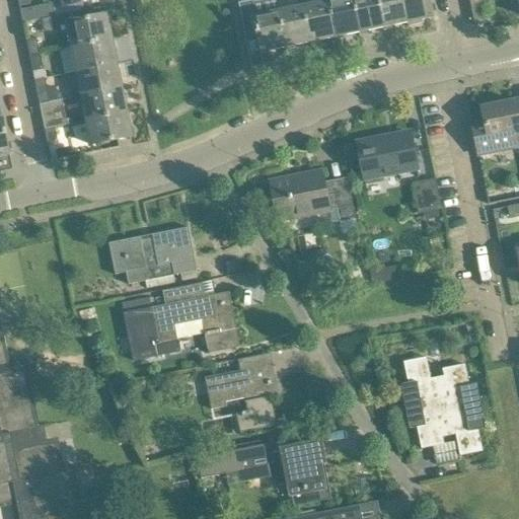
[(53,6),(31,10),(28,0),(18,0),(23,23),(43,19),(55,16),(53,6)]
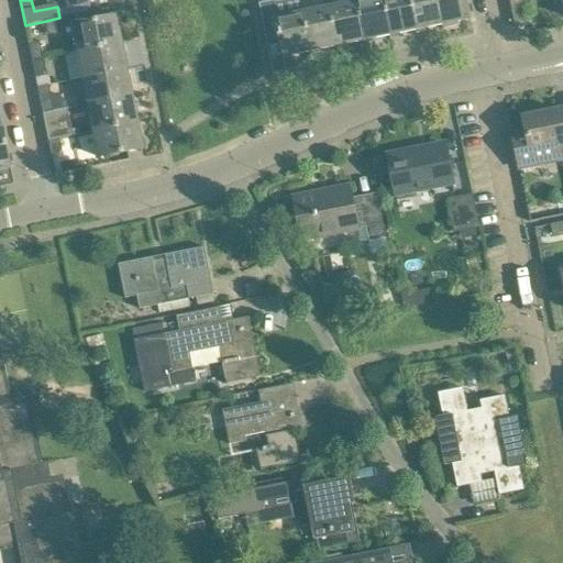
[(308,52),(300,12),(276,18),(273,0),(258,3),(267,46),(280,43),(283,57),(308,52)]
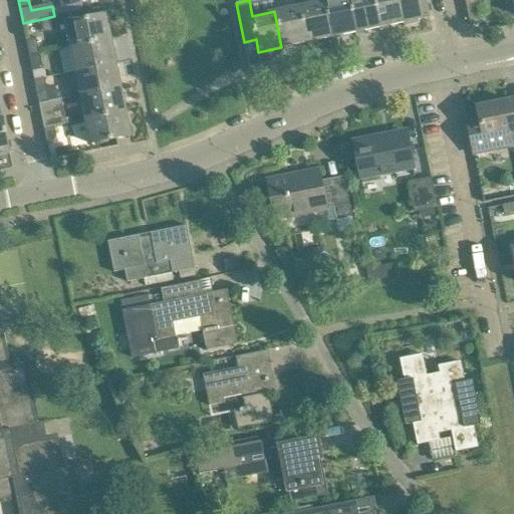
[(329,37),(355,32),(348,0),(329,0),(322,2),(329,37)]
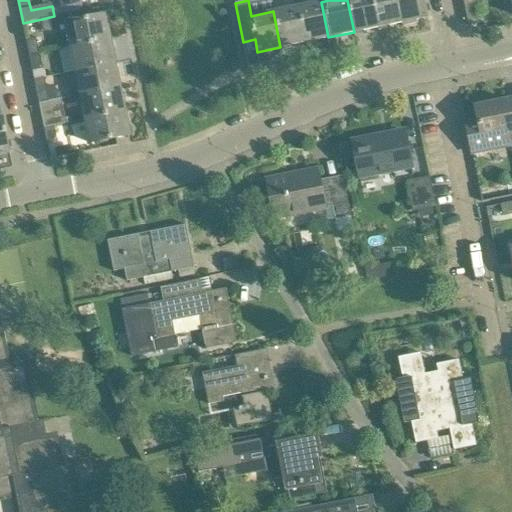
[(347,0),(354,32),(378,27),(372,0),(347,0)]
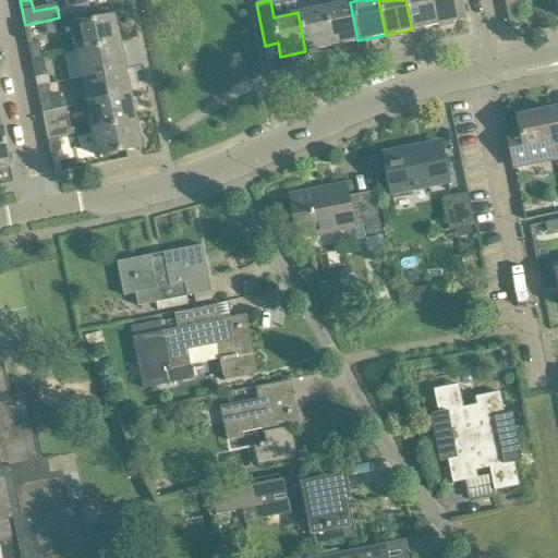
[(405,0),(412,29),(437,25),(432,0),(405,0)]
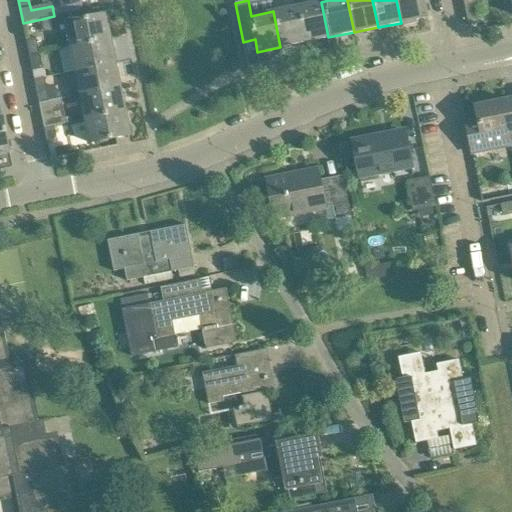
[(416,19),(427,17),(423,0),(396,0),(401,23),(402,22),(402,26),(417,23),(416,19)]
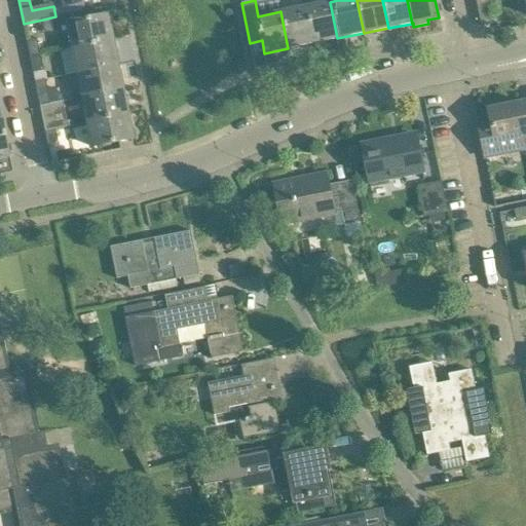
[(481,26),(491,24),(486,0),(479,0),(476,1),(481,26)]
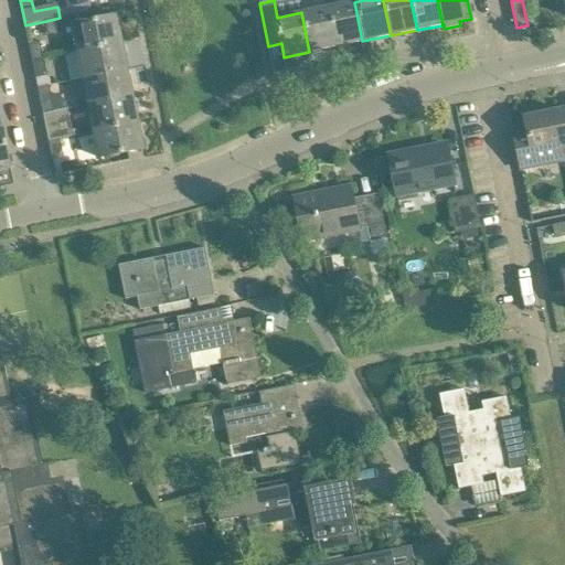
[(336,46),(362,41),(354,2),(327,8),(336,46)]
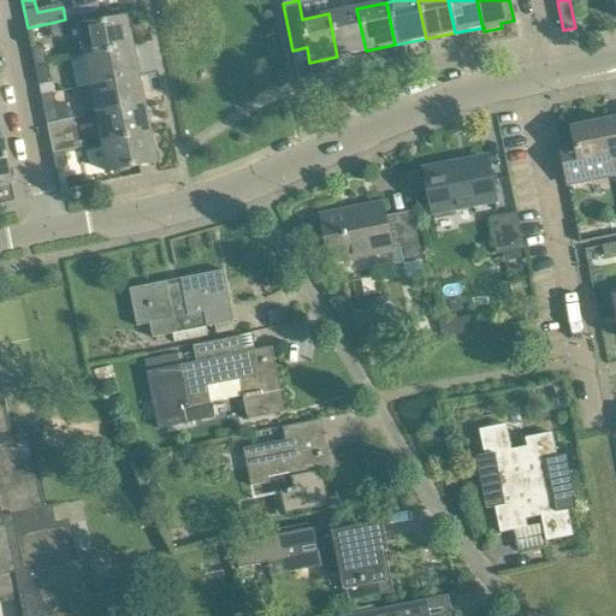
[(337,57),(366,51),(356,9),(329,13),(337,57)]
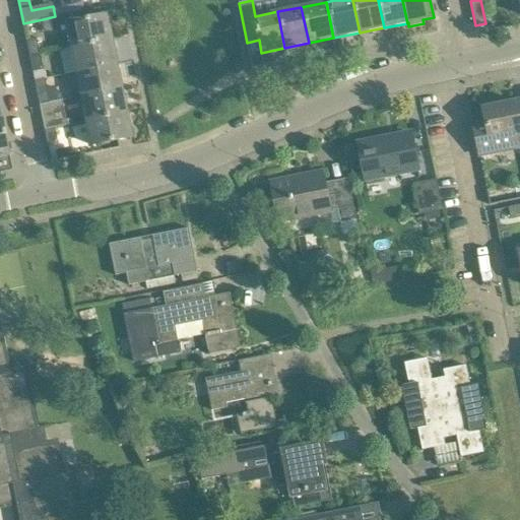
[(108,14),(93,17),(92,9),(55,16),(43,19),(45,30),(68,31),(72,49),(113,40),(108,14)]
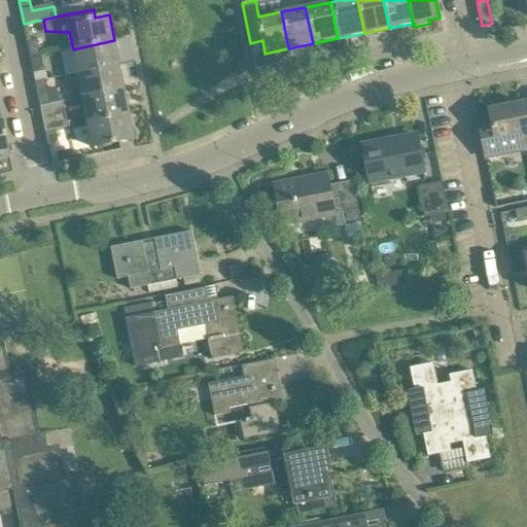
[(30,58),(41,56),(37,38),(27,40),(30,58)]
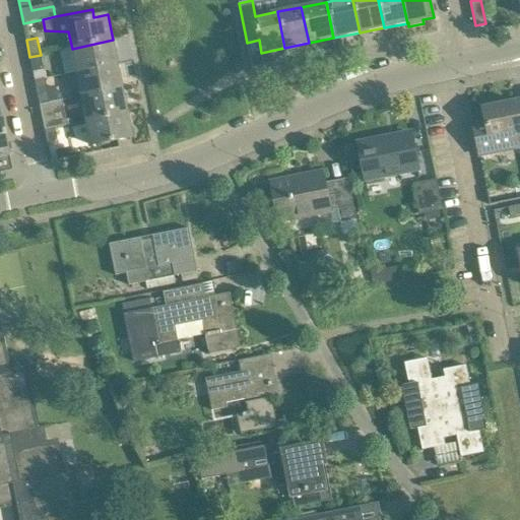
[(77,72),(118,64),(113,40),(72,49),(77,72)]
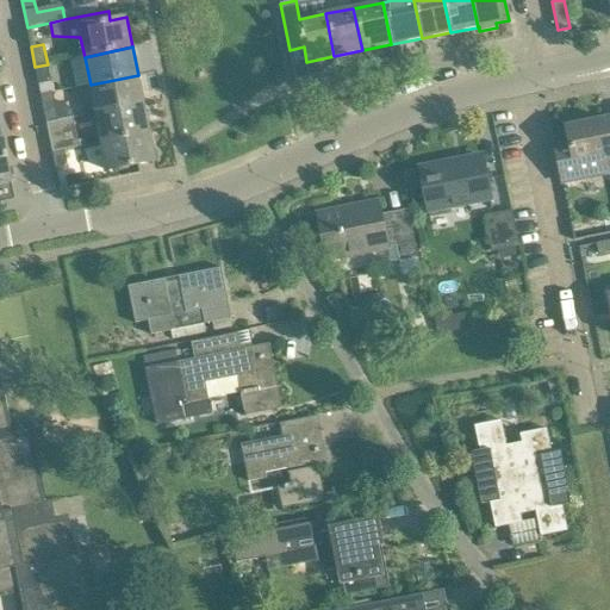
[(38,85),(51,81),(48,64),(35,67),(38,85)]
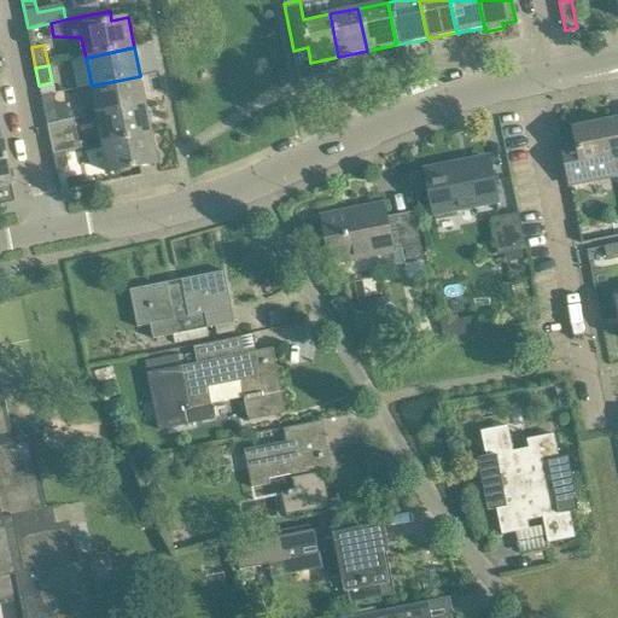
[(97,115),(146,105),(140,76),(92,86),(97,115)]
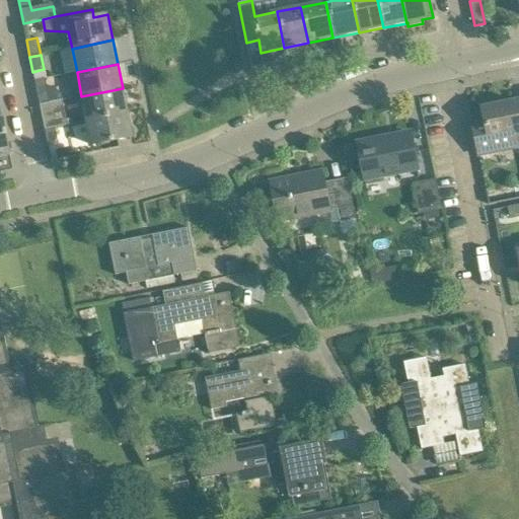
[(40,105),(51,103),(47,87),(36,89),(40,105)]
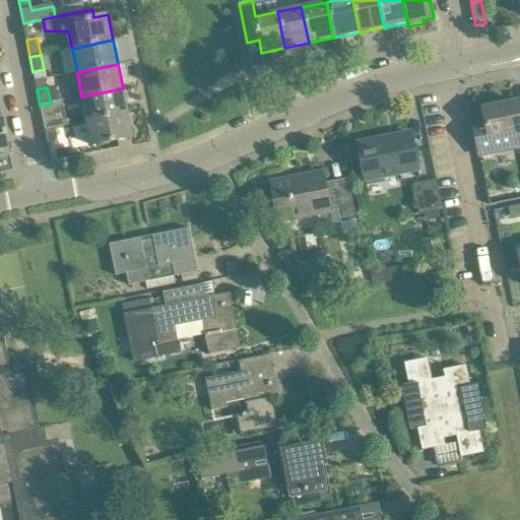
[(86,121),(128,114),(123,88),(81,96),(86,121)]
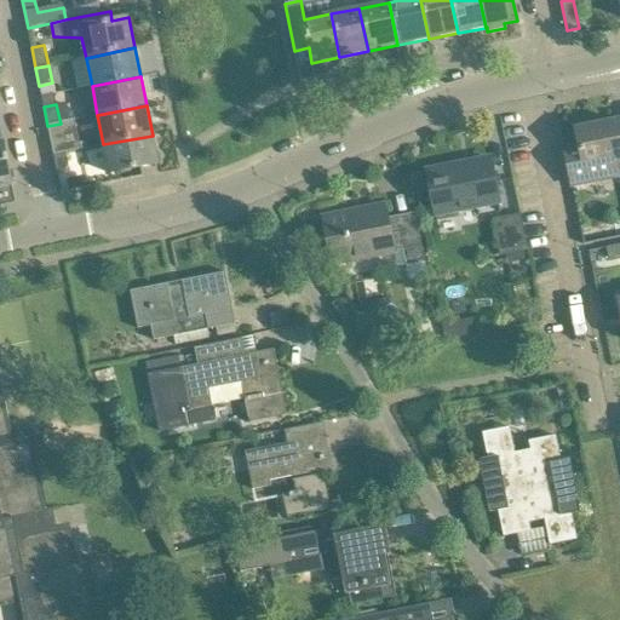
[(619,174),(619,137),(616,121),(577,130),(579,144),(563,147),(572,185),(592,181),(619,174)]
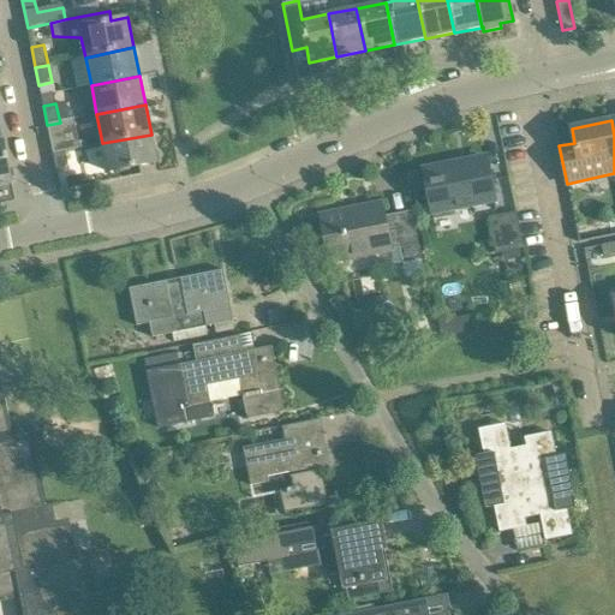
[(51,143),(64,141),(60,123),(47,125),(51,143)]
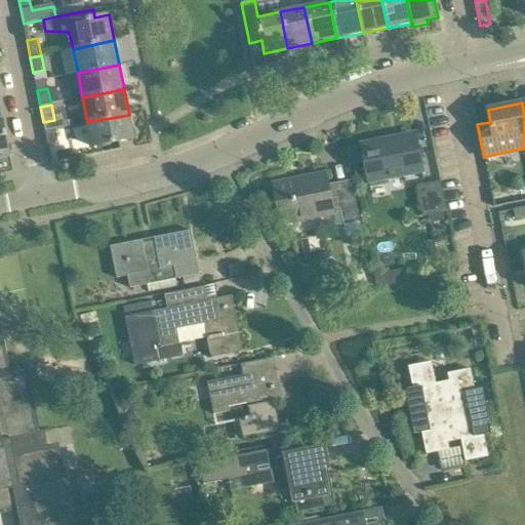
[(87,122),(88,127),(92,147),(133,138),(129,115),(87,122)]
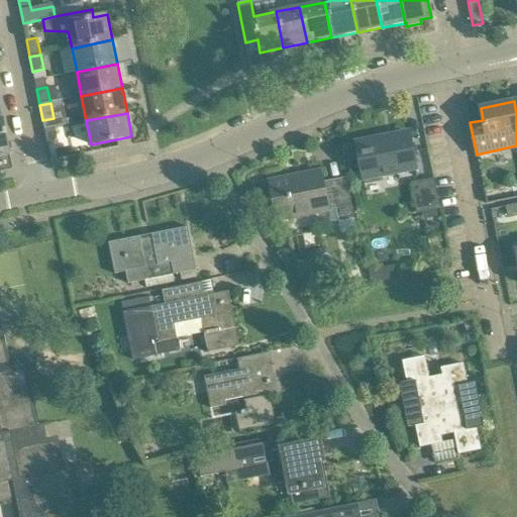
[(0,156),(10,154),(2,118),(0,118),(0,156)]
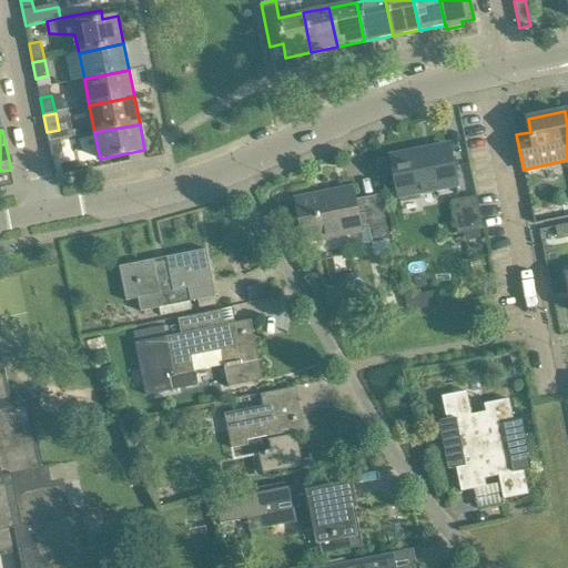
[(49,141),(52,159),(63,156),(60,139),(49,141)]
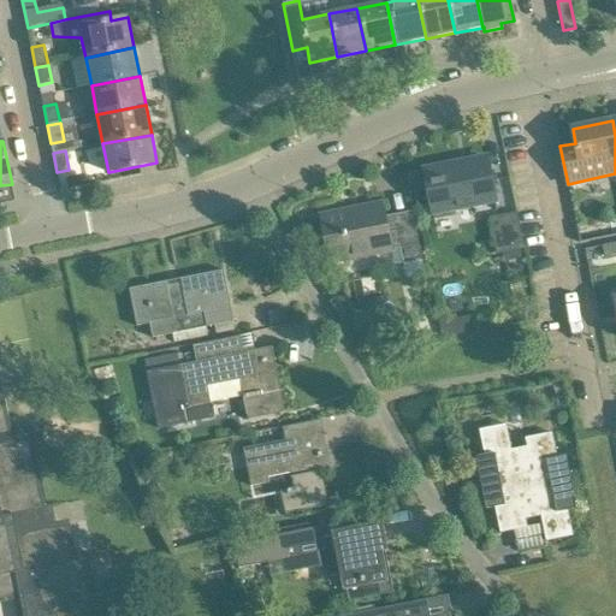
[(433,213),(485,203),(496,201),(487,159),(425,171),(426,178),(424,179),(426,193),(428,191),(433,213)]
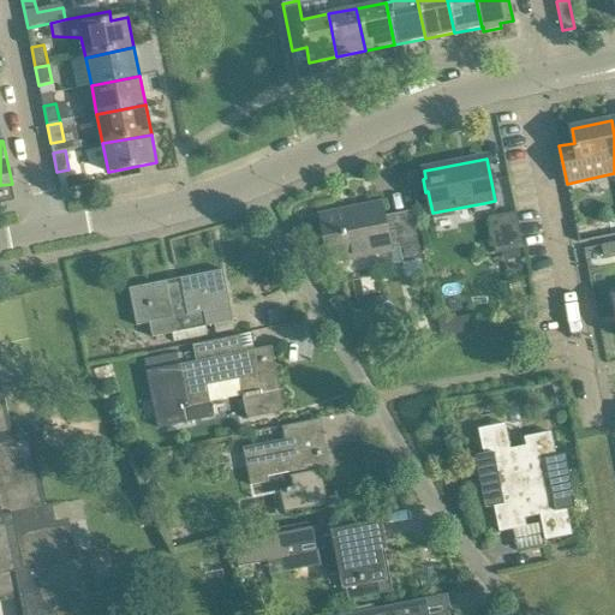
[(422,261),(416,234),(413,222),(387,227),(381,203),(320,216),(329,262),(351,257),(351,254),(399,244),(404,264),(422,261)]
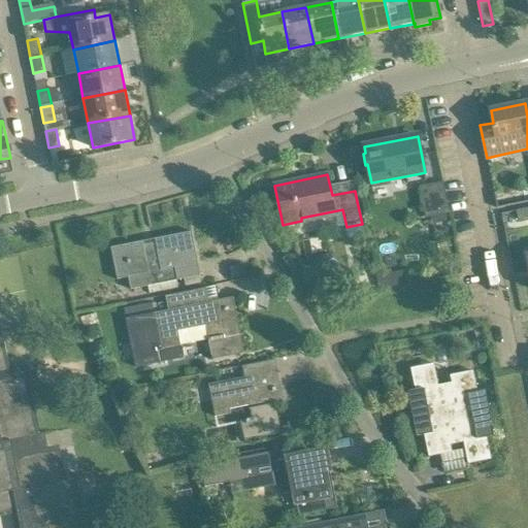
[(431,217),(450,212),(443,182),(425,186),(431,217)]
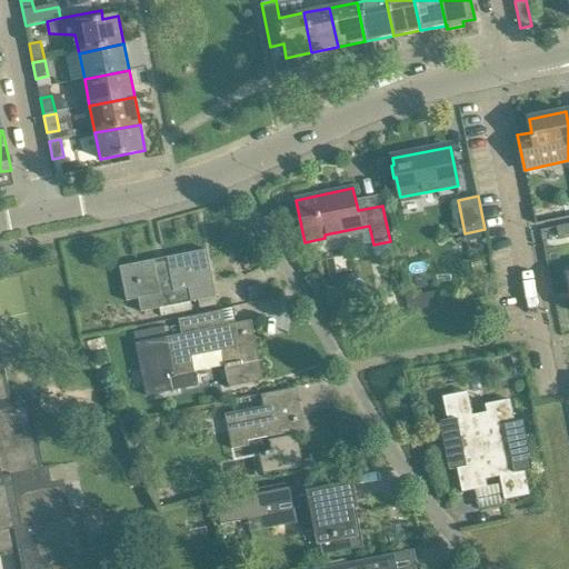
[(558,237),(568,235),(568,223),(557,227),(558,237)]
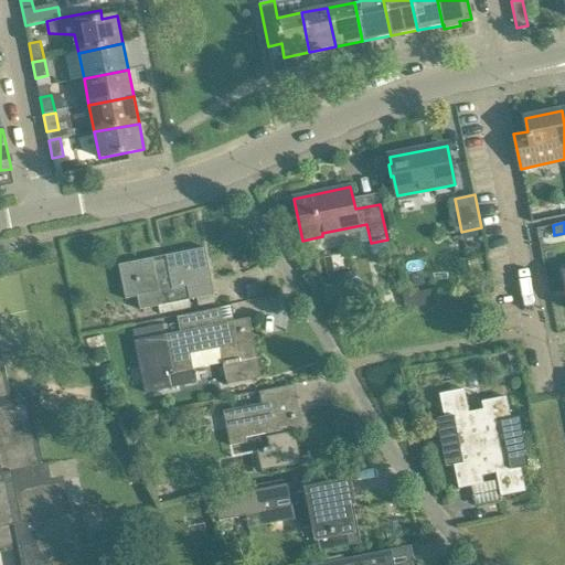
[(205,247),(118,265),(126,299),(137,297),(140,310),(214,295),(205,247)]
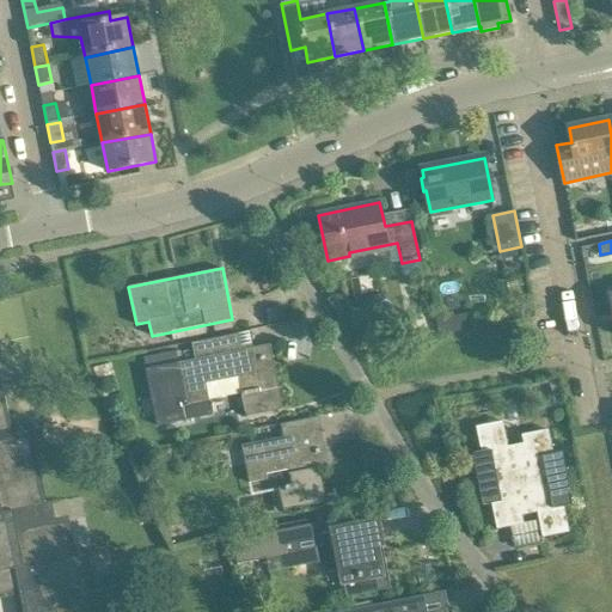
[(178,363),(146,369),(157,426),(212,415),(209,403),(209,401),(242,395),(246,417),(259,415),(283,410),(270,344),(237,352),(233,336),(238,335),(238,334),(214,338),(191,343),(195,360),(178,363)]
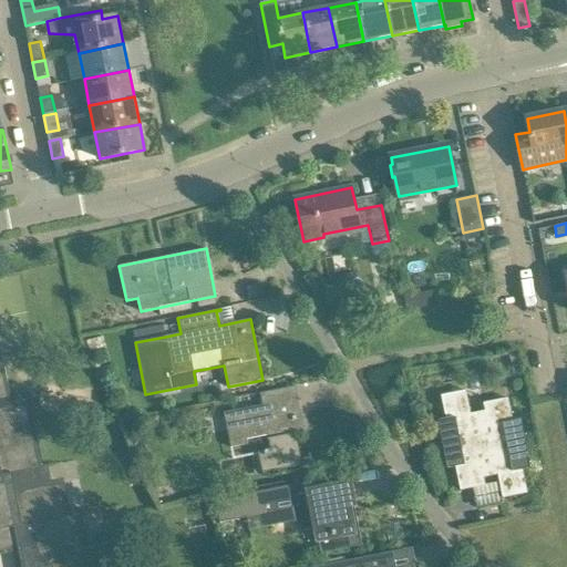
[(39,467),(26,404),(12,408),(4,367),(3,367),(4,371),(0,371),(0,554),(16,552),(18,566),(98,566),(93,544),(83,545),(76,514),(66,516),(60,484),(47,487),(42,466),(39,467)]
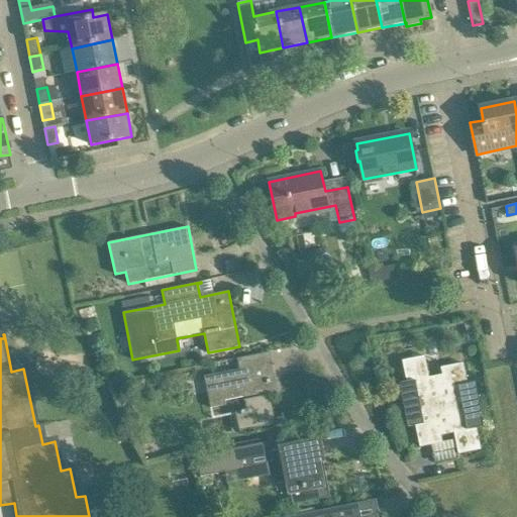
[(239,431),(255,428),(276,424),(269,389),(277,387),(272,364),(255,367),(253,355),(245,356),(236,358),(239,370),(204,377),(210,408),(227,405),(225,399),(244,396),(246,409),(239,410),(240,412),(235,413),(239,431)]
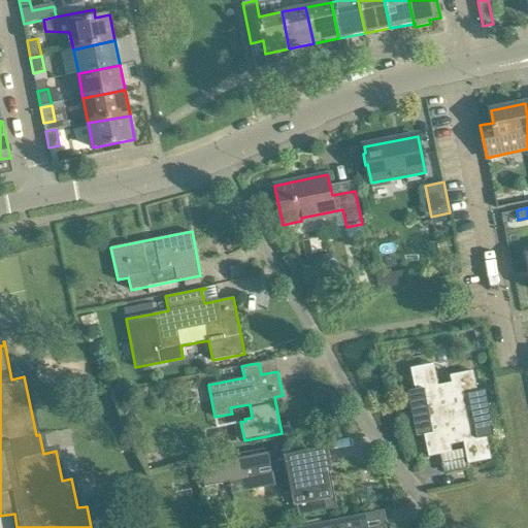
[(463,442),(468,464),(491,459),(487,437),(494,436),(485,392),(477,393),(473,371),(450,375),(452,383),(438,386),(434,364),(410,368),(416,390),(408,392),(417,436),(424,435),(429,457),(452,452),(451,444),(463,442)]
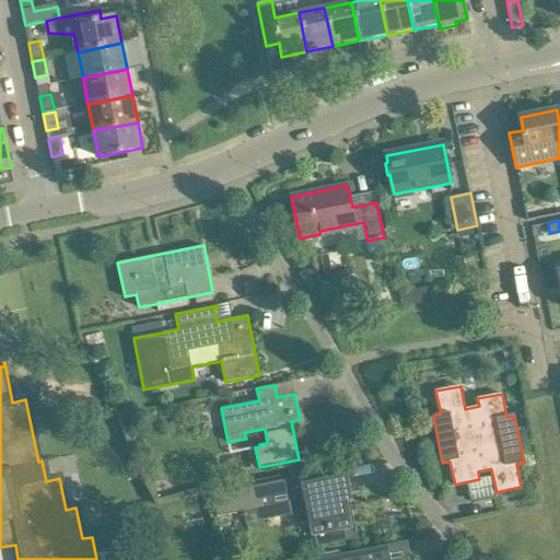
[(289,477),(212,492),(217,516),(244,512),(246,523),(296,513),(299,525),(312,522),(315,534),(328,532),(331,544),(351,539),(347,514),(342,515),(340,500),(343,500),(349,499),(345,478),(324,482),(305,486),(305,488),(292,491),(289,477)]
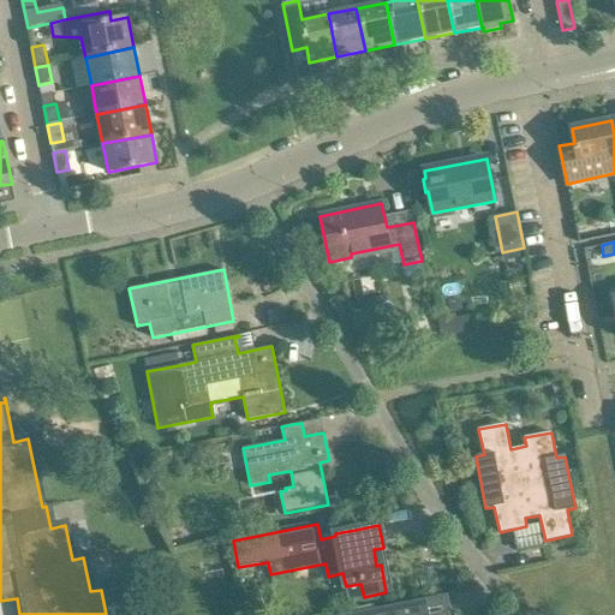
[(448,614),(448,613),(436,614),(418,614),(416,602),(418,602),(418,601),(346,614),(448,614)]
